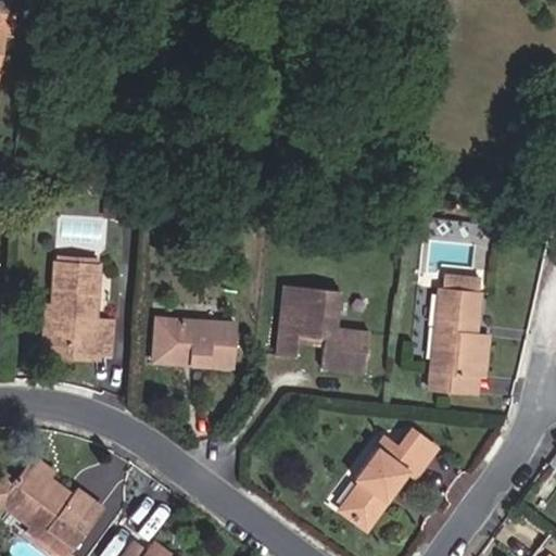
[(0,14),(0,42),(2,32),(10,33),(13,16),(0,14)]
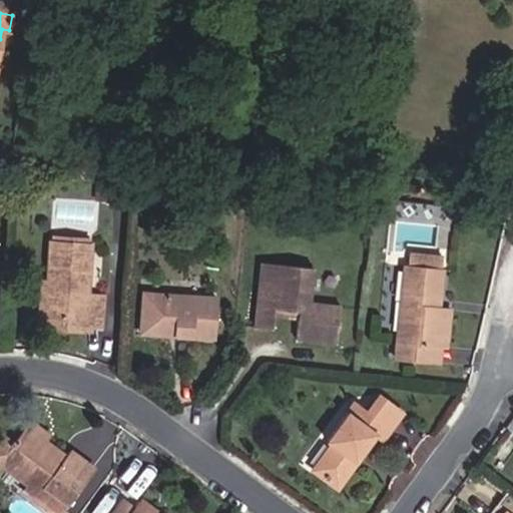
[(88,246),(49,242),(46,284),(43,323),(84,326),(84,330),(98,332),(101,297),(86,296),(88,246)]
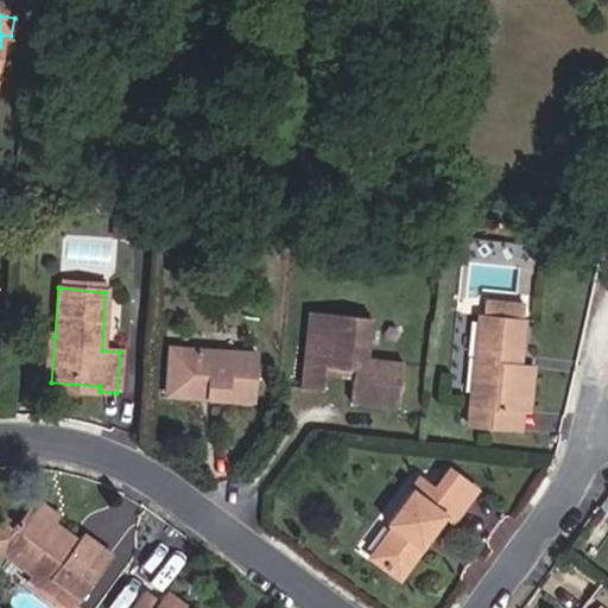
[(512,362),(513,355),(519,355),(520,340),(523,320),(518,320),(519,303),(482,299),(481,316),(477,316),(475,336),(466,423),(510,428),(513,406),(521,407),(526,363),(518,362),(512,362)]
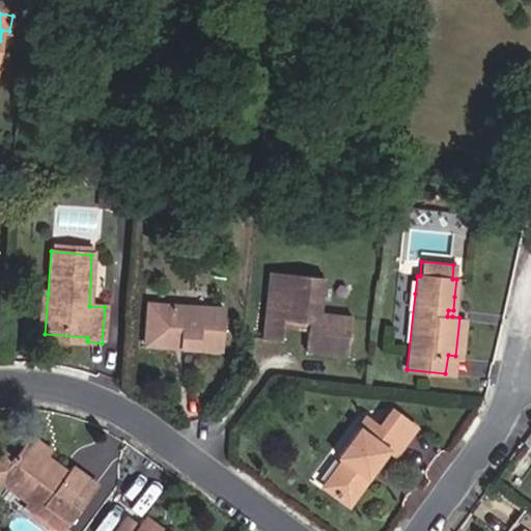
[(353,309),(320,305),(324,270),(285,266),(282,295),(267,294),(262,331),(282,333),(283,328),(284,322),(307,325),(306,331),(305,344),(348,348),(353,309)]
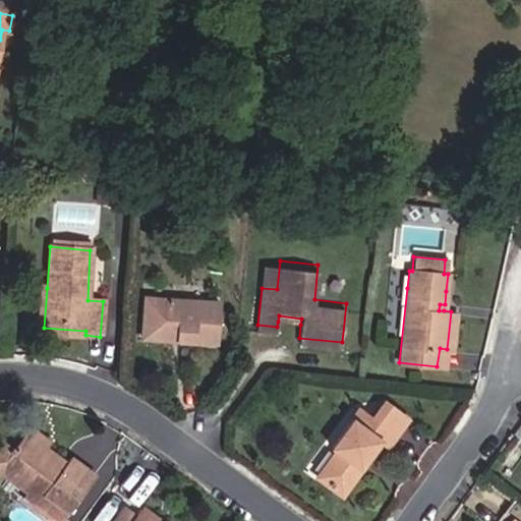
[(85,331),(44,328),(47,288),(40,287),(37,331),(85,335),(85,331)]
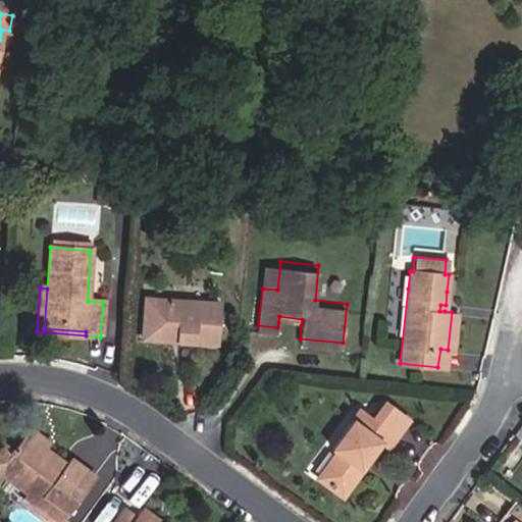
[(218,303),(145,298),(143,331),(176,333),(175,342),(216,344),(218,303)]
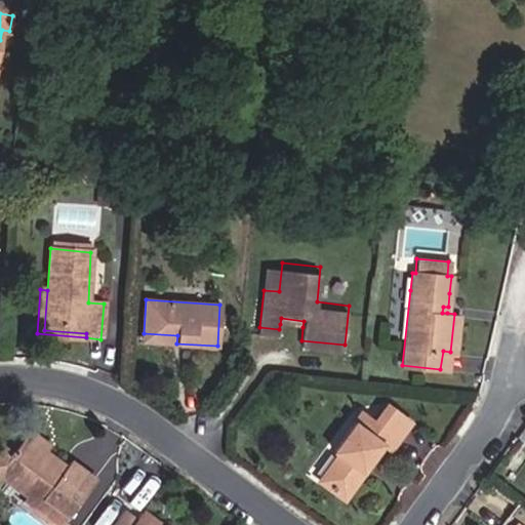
[(456,352),(460,314),(454,314),(450,352),(456,352)]
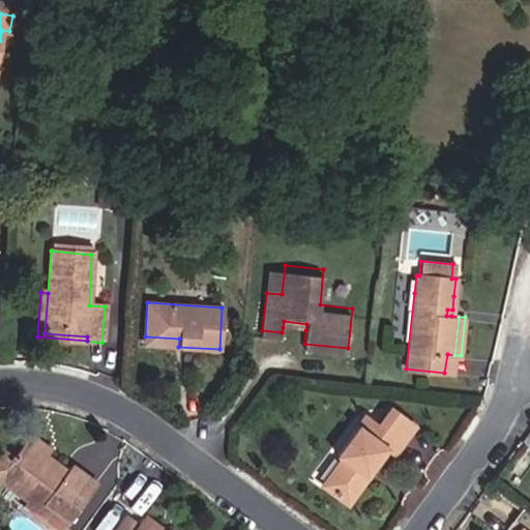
[(283,327),(305,330),(306,324),(284,321),(283,327)]
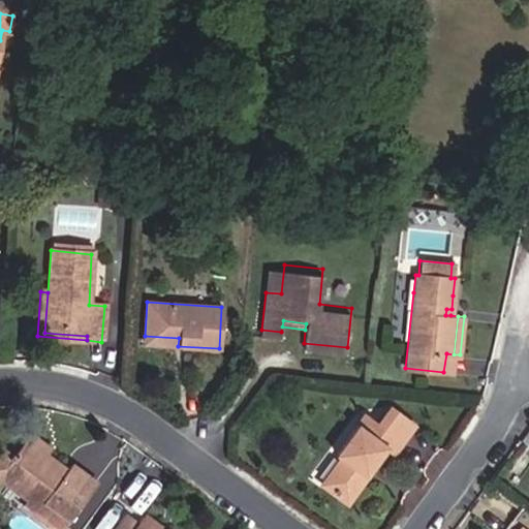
[(145,336),(144,344),(178,346),(179,338),(145,336)]
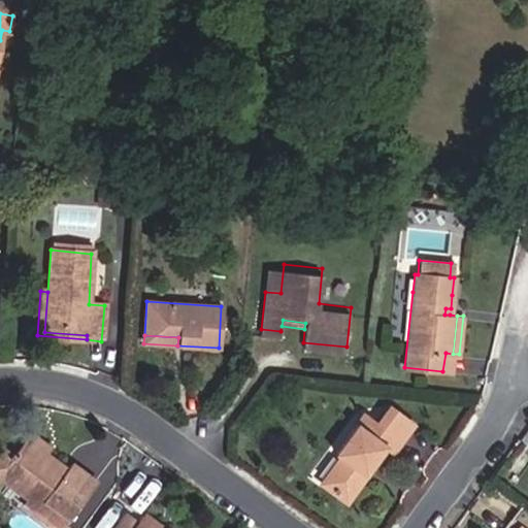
[(442,371),(451,371),(453,354),(446,353),(442,371)]
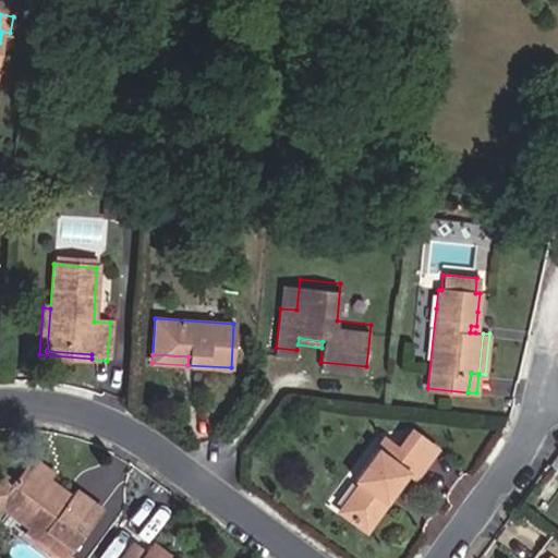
[(383,498),(389,487),(395,490),(408,472),(415,477),(436,448),(412,431),(398,449),(384,438),(354,477),(360,482),(340,510),(365,529),(386,501),(383,498)]
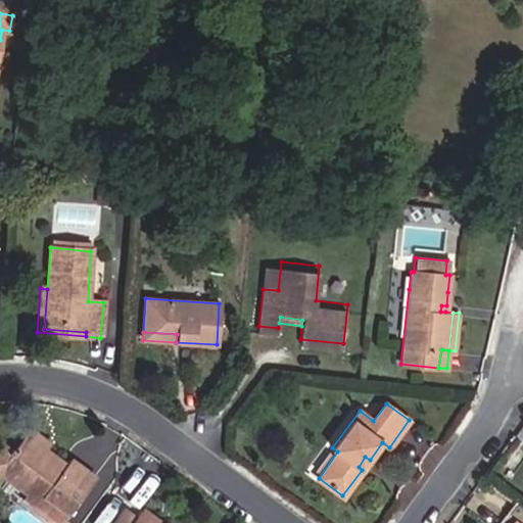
[(40,446),(45,439),(29,427),(12,448),(10,453),(1,446),(0,447),(0,473),(1,473),(38,502),(43,494),(67,513),(94,478),(68,459),(63,465),(40,446)]
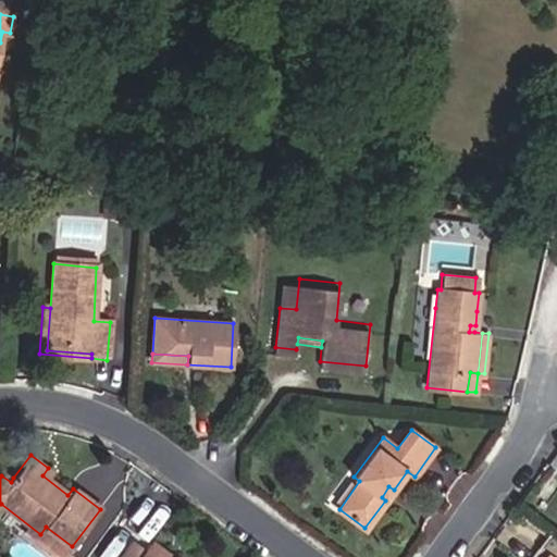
[(13,478),(4,471),(1,475),(11,482),(13,478)]
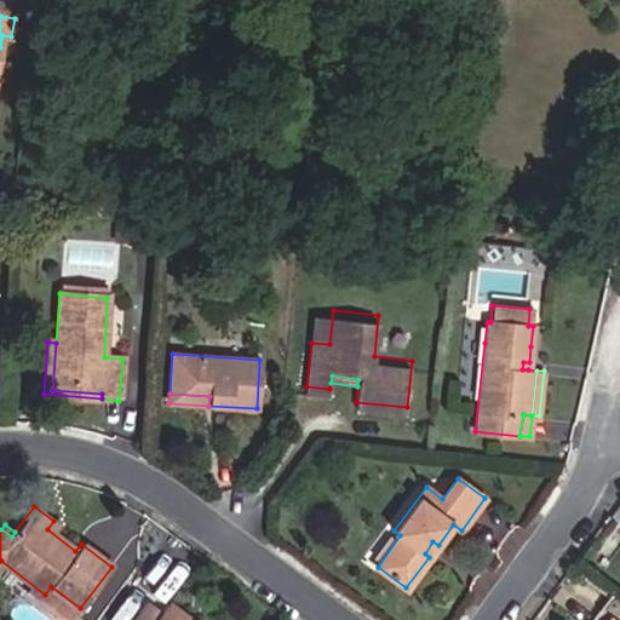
[(438,545),(432,541),(425,554),(429,557),(438,545)]
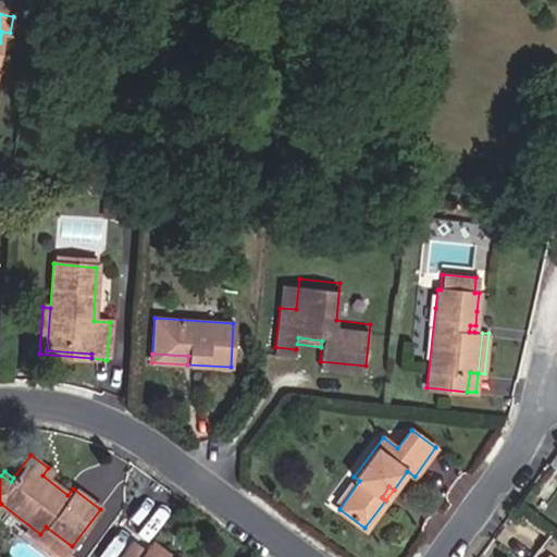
[(132,542),(120,556),(165,556),(150,545),(145,552),(132,542)]
